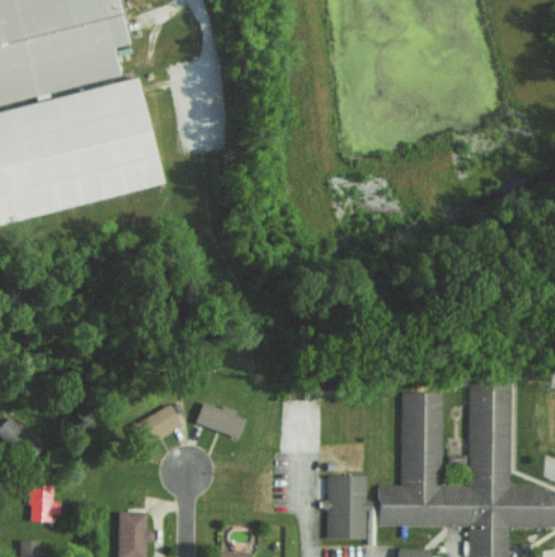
[(0,221),(163,186),(139,77),(51,97),(50,92),(120,76),(113,47),(128,45),(118,0),(0,0),(0,105),(36,97),(37,104),(0,111),(0,221)]
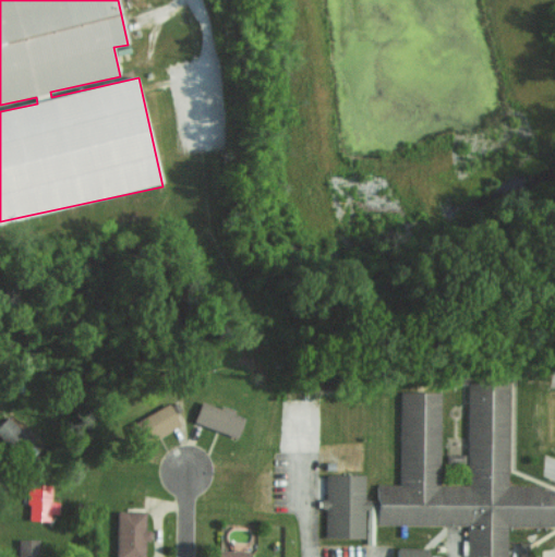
[(0,110),(35,103),(34,97),(0,106),(0,110)]
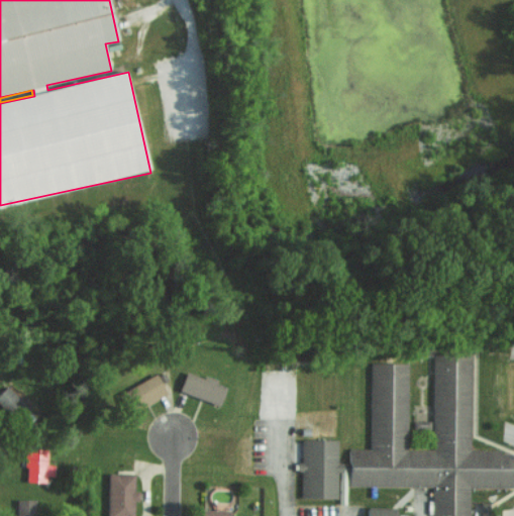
[(474,451),(475,355),(435,354),(435,445),(410,445),(411,364),(372,364),(372,449),(351,449),(350,487),(434,487),(434,515),(472,515),(472,489),(513,489),(513,458),(510,458),(510,451),(474,451)]
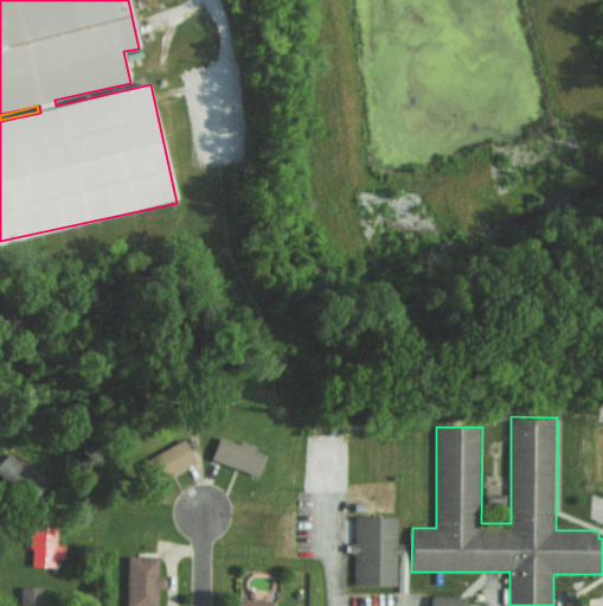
[(212,463),(261,477),(268,455),(257,452),(258,447),(220,437),(212,463)]
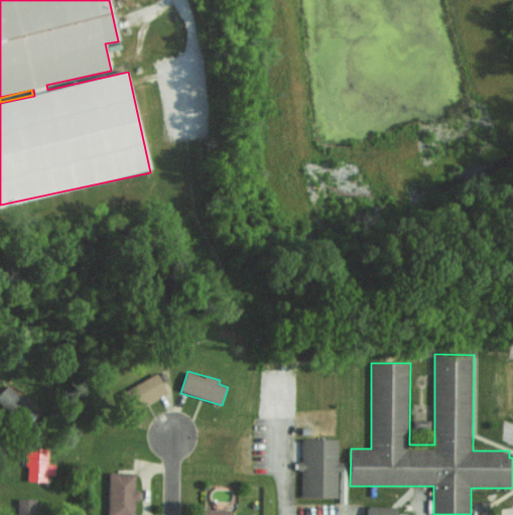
[(168,394),(159,374),(125,390),(135,410),(168,394)]
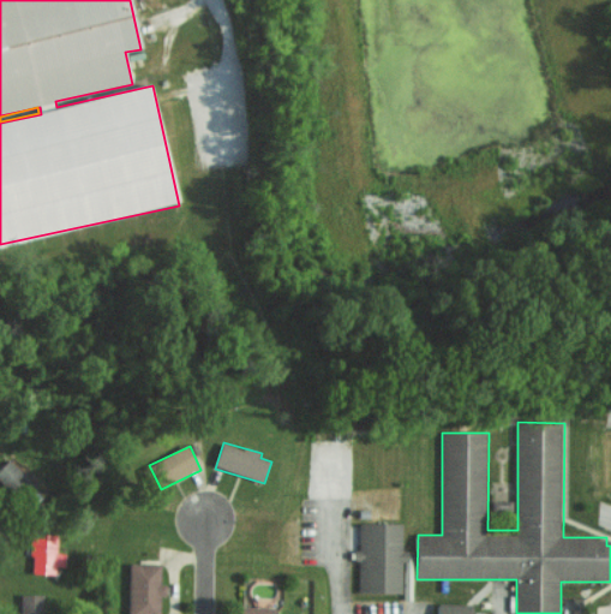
[(37,490),(12,459),(0,469),(0,481),(19,505),(37,490)]
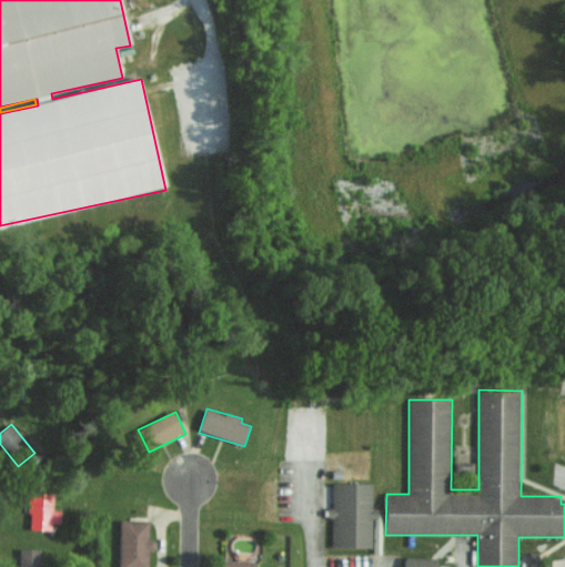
[(374,484),(333,484),(332,548),(372,549),(373,517),(384,518),(384,508),(373,508),(374,484)]
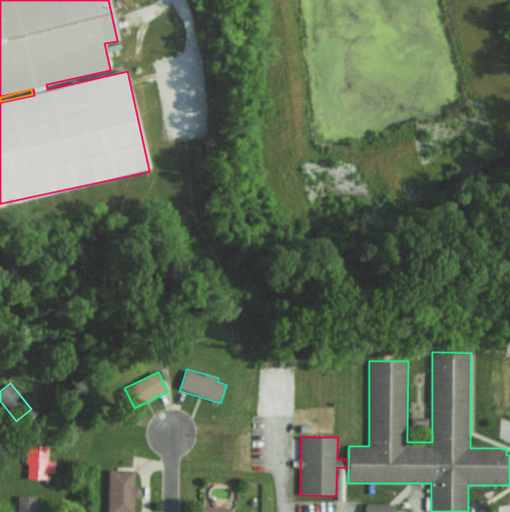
[(49,447),(28,446),(27,479),(47,479),(47,473),(55,473),(55,462),(49,462),(49,447)]
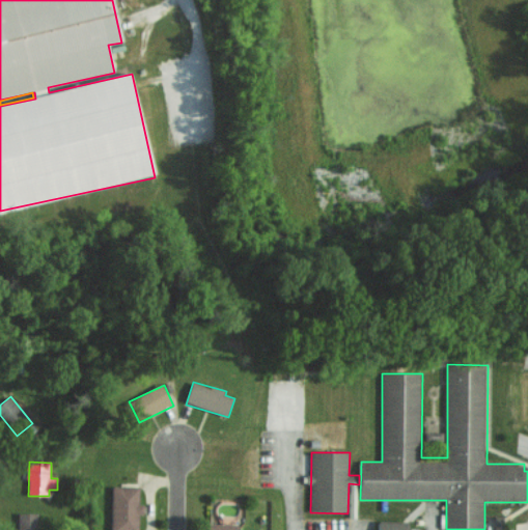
[(140,504),(140,487),(113,486),(112,529),(141,529),(142,504),(140,504)]
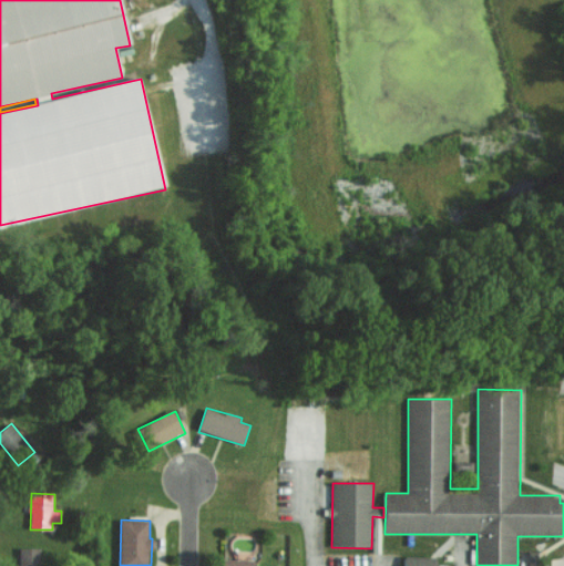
[(41,565),(42,548),(21,548),(20,565),(41,565)]
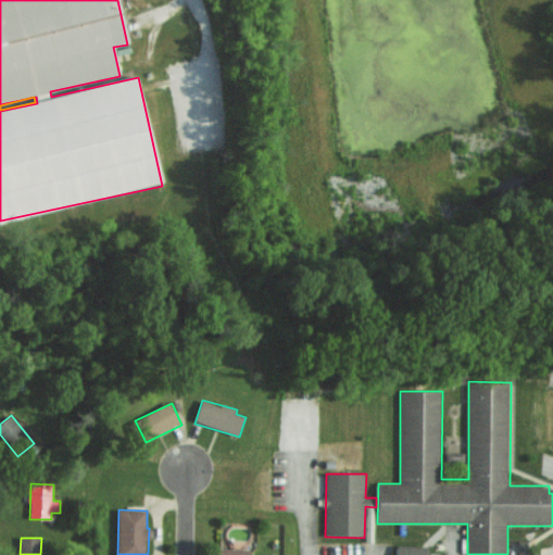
[(429,554),(430,546),(399,545),(398,554),(429,554)]
